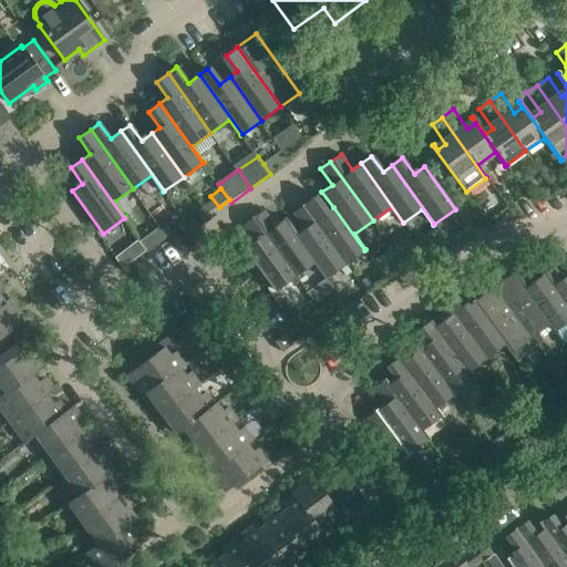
[(303,205),(346,264),(364,250),(333,207),(328,212),(316,195),(303,204),(303,205)]
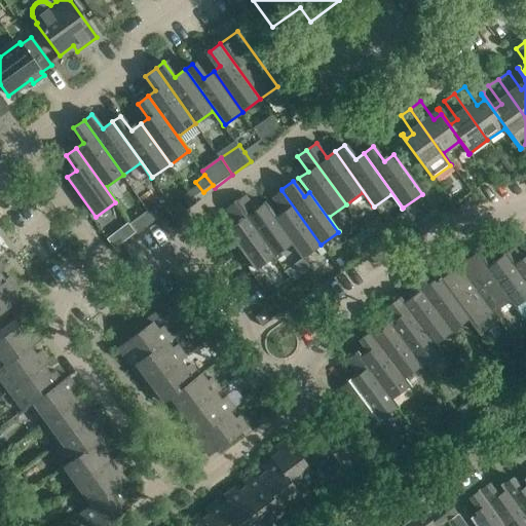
[(282,190),(263,203),(292,243),(302,258),(321,245),(282,190)]
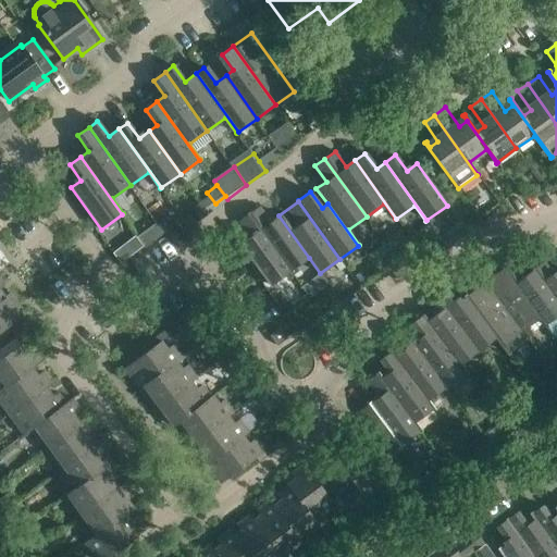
[(259,207),(248,213),(289,271),(309,258),(279,215),(270,222),(259,207)]
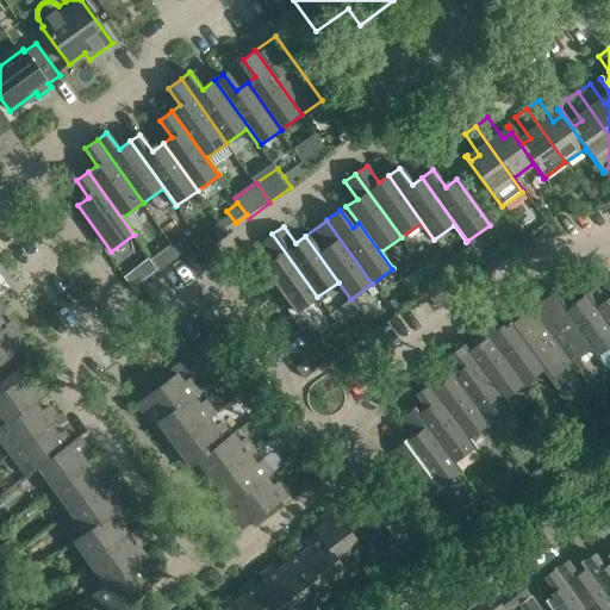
[(263,267),(292,307),(296,312),(317,297),(272,234),(261,242),(274,259),(263,267)]
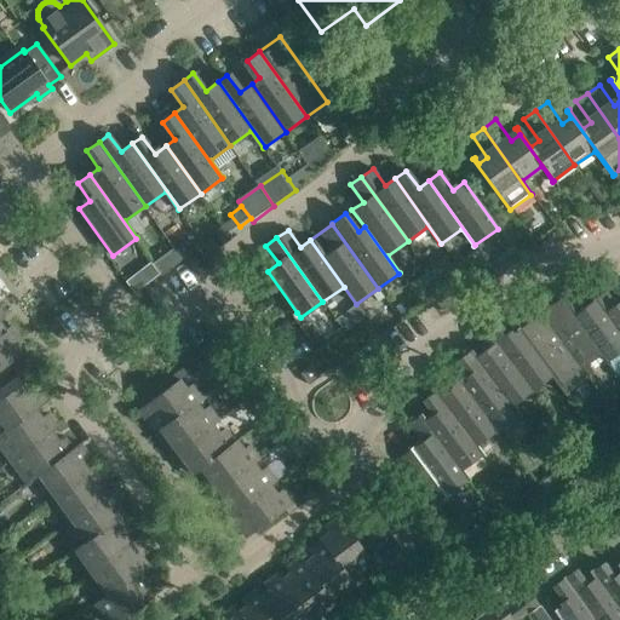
[(194,251),(185,240),(176,247),(184,258),(194,251)]
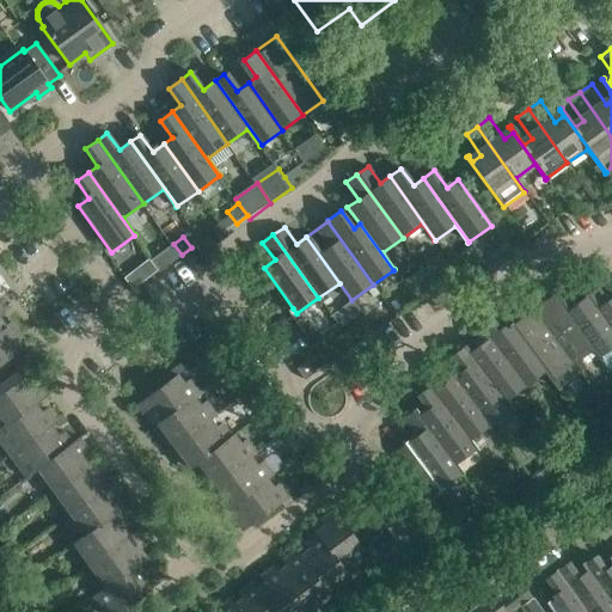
[(161,270),(182,255),(173,244),(153,258),(161,270)]
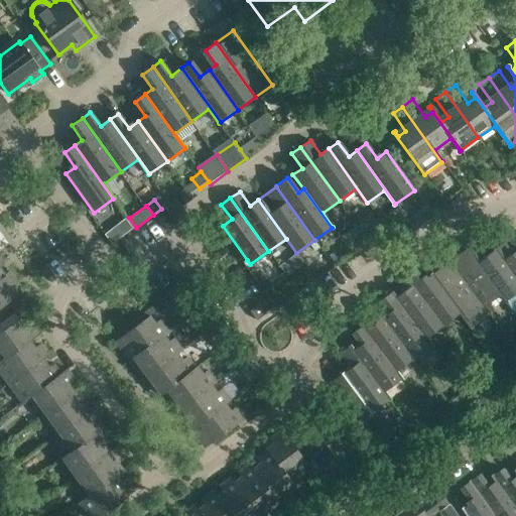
[(412,216),(407,220),(415,232),(421,227),(412,216)]
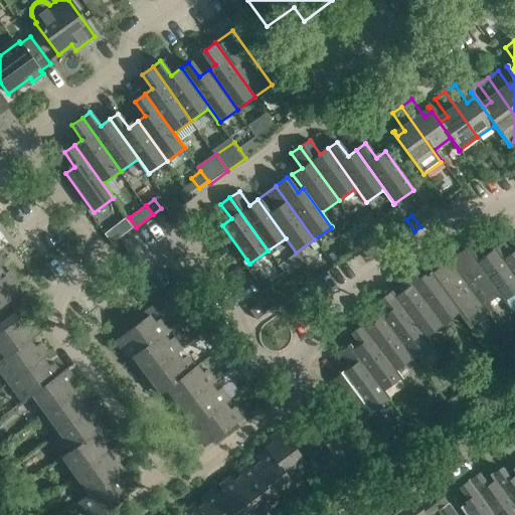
[(119,226),(123,232),(131,226),(127,220),(119,226)]
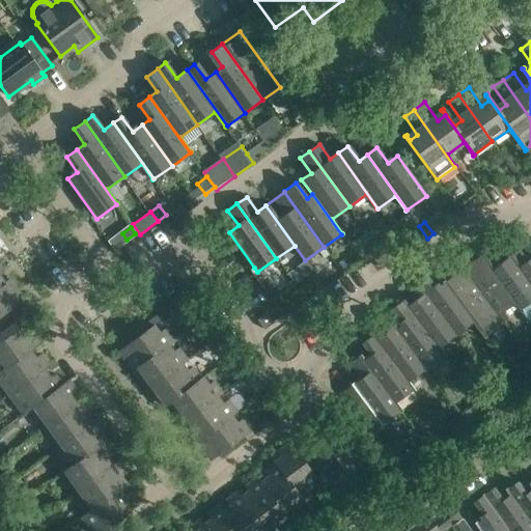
[(490,248),(479,255),(520,310),(530,301),(530,287),(508,256),(500,262),(490,248)]
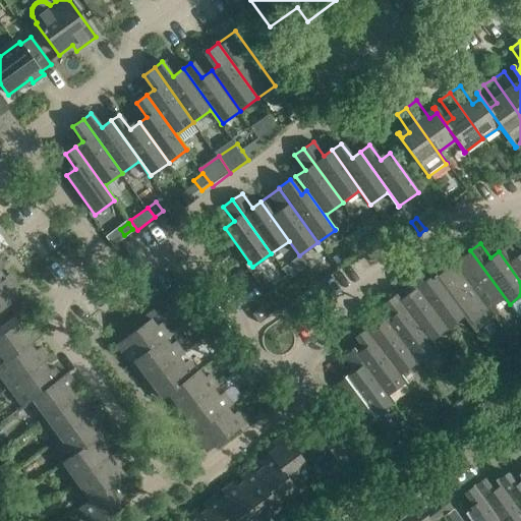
[(520,256),(519,259),(508,244),(499,251),(520,282),(520,256)]
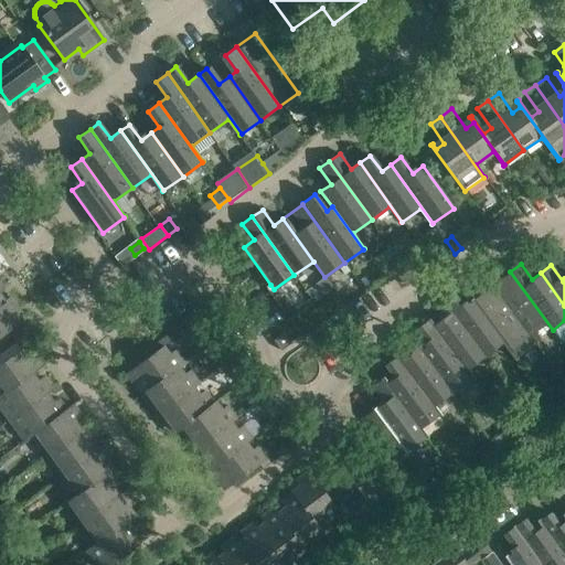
[(510,272),(491,286),(534,344),(553,330),(510,272)]
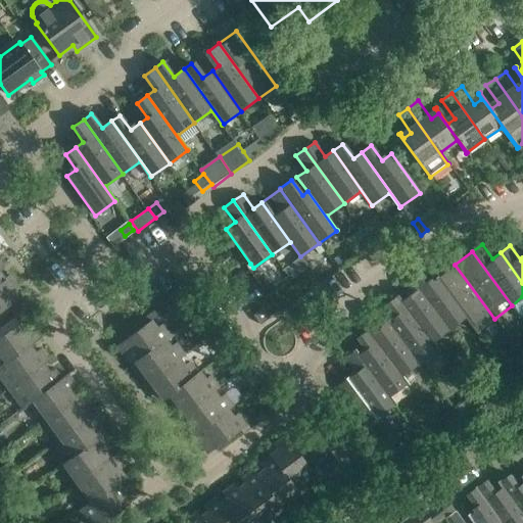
[(455,265),(437,278),(476,331),(494,319),(455,265)]
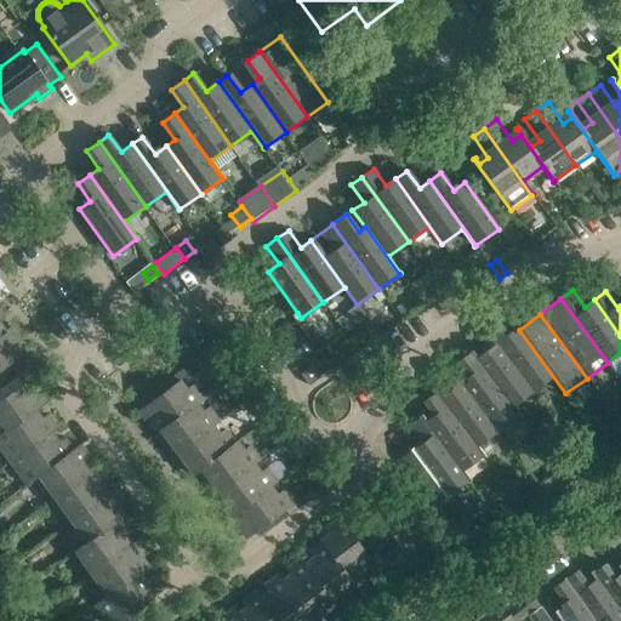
[(565,393),(519,330),(508,337),(496,320),(484,329),(531,393),(552,377),(564,394),(565,393)]
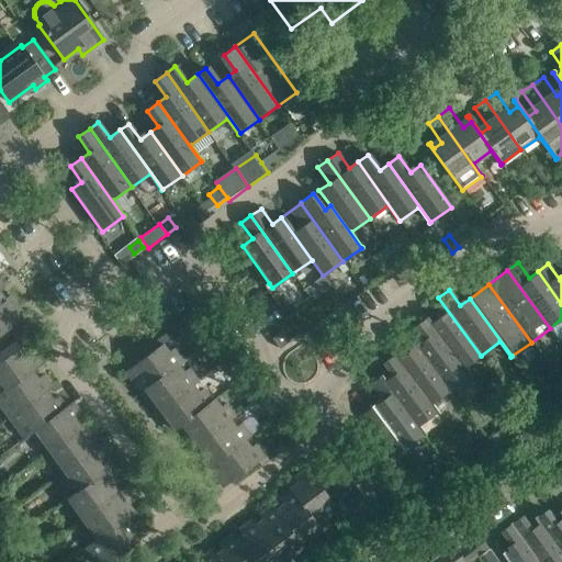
[(10,295),(4,300),(0,302),(0,334),(20,321),(13,312),(19,308),(10,295)]
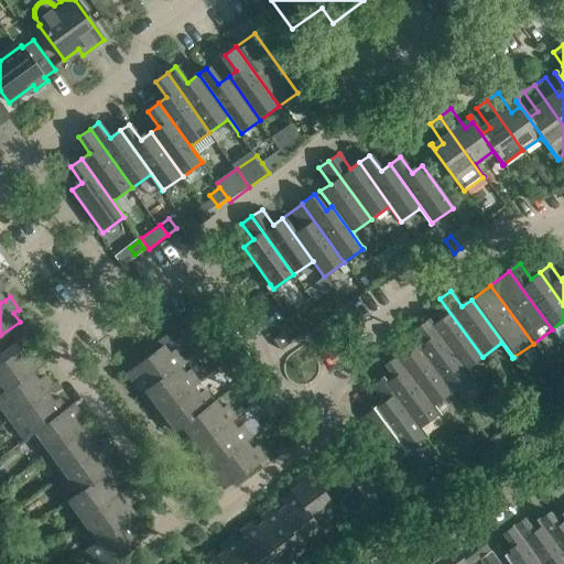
[(429,320),(427,321),(470,378),(472,378),(466,369),(483,357),(440,299),(431,305),(442,321),(434,327),(429,320)]
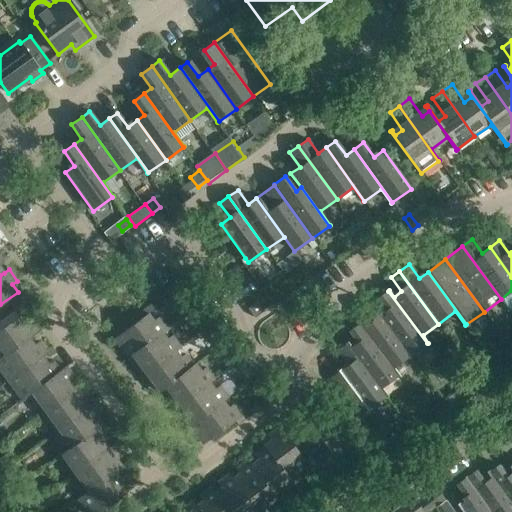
[(183,290),(178,284),(168,291),(173,297),(183,290)]
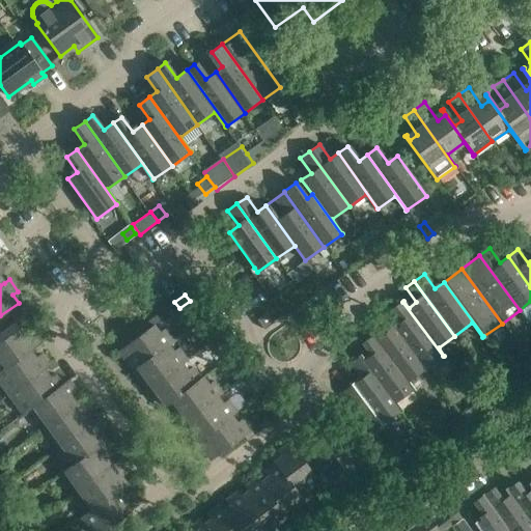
[(402,302),(393,308),(403,324),(396,329),(385,314),(425,369),(443,356),(402,302)]
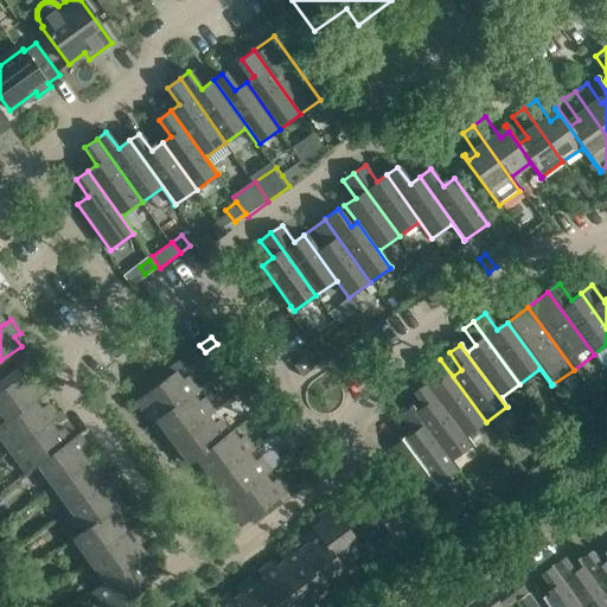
[(301,377),(313,369),(305,357),(294,365),(301,377)]
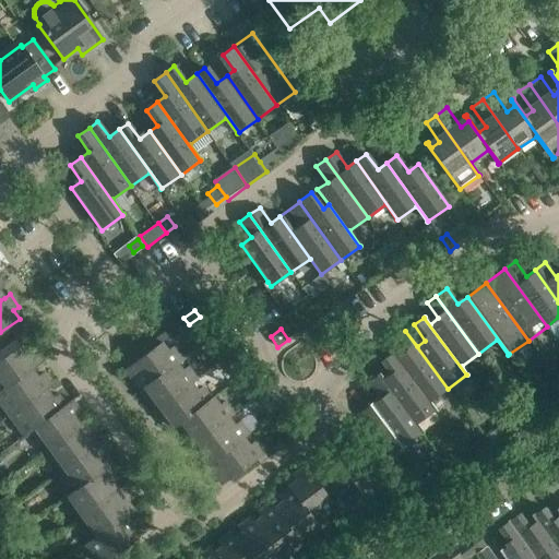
[(392,353),(391,354),(433,411),(435,409),(429,402),(448,389),(405,331),(394,339),(406,354),(399,360),(392,353)]
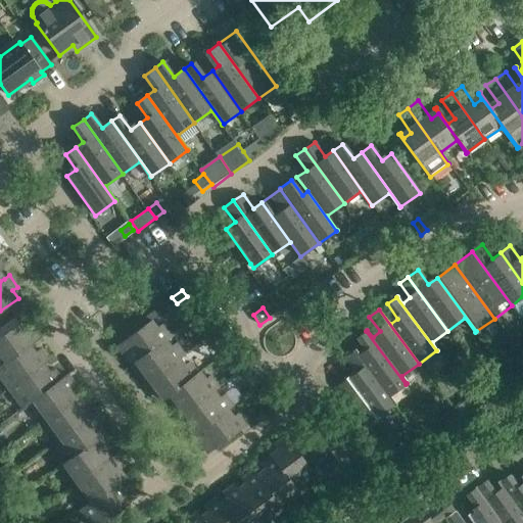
[(15,317),(0,327),(5,333),(19,323),(15,317)]
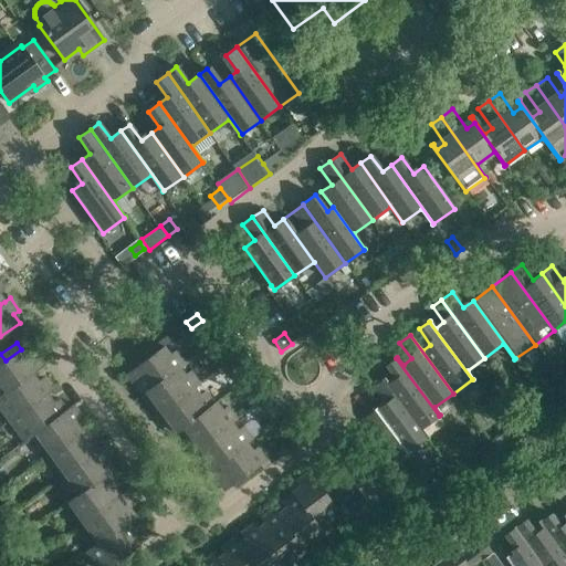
[(142,396),(179,367),(185,364),(175,350),(170,355),(164,346),(126,374),(142,396)]
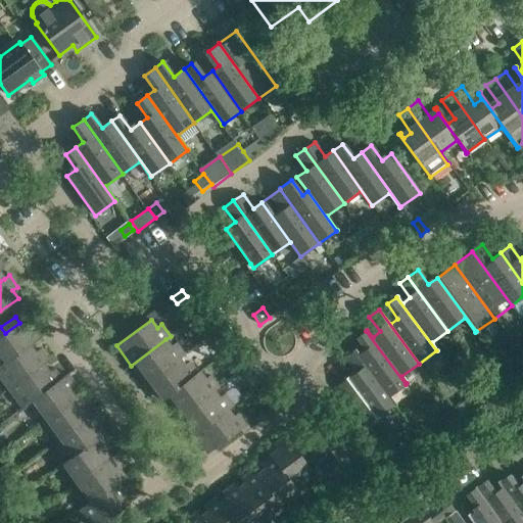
[(5,333),(0,336),(0,364),(1,365),(0,365),(0,367),(30,345),(41,337),(33,325),(28,329),(21,321),(19,323),(5,333)]
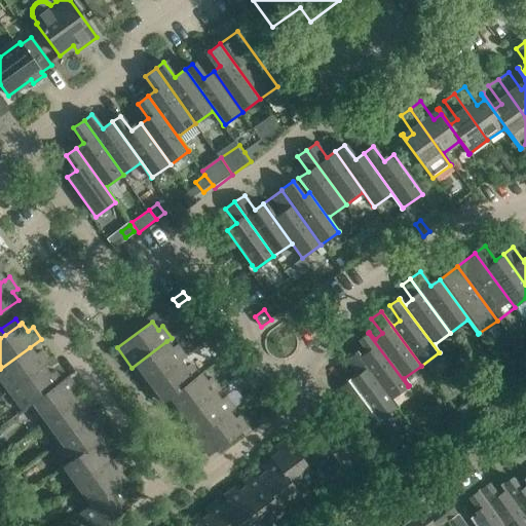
[(355,353),(396,407),(397,406),(391,399),(408,386),(368,333),(359,339),(370,353),(363,360),(357,352),(355,353)]
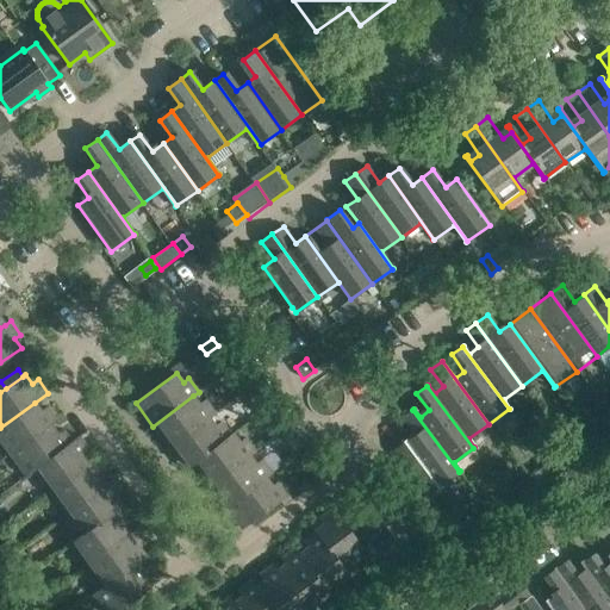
[(249,399),(260,412),(269,405),(260,392),(249,399)]
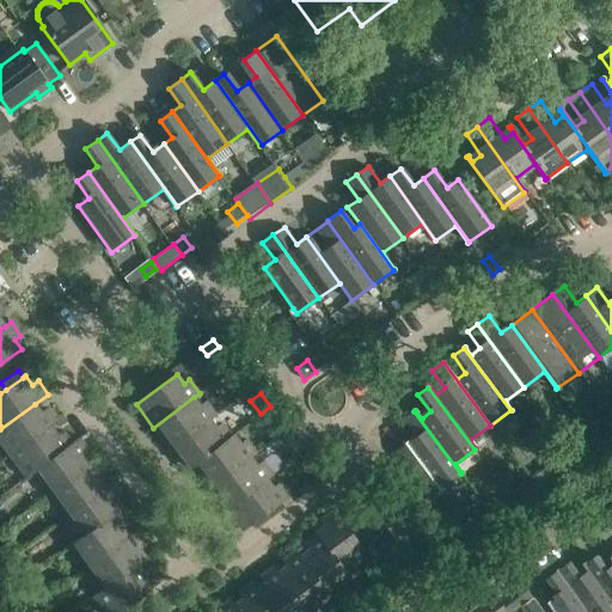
[(210,420),(216,415),(206,401),(200,405),(194,397),(153,428),(170,450),(210,420)]
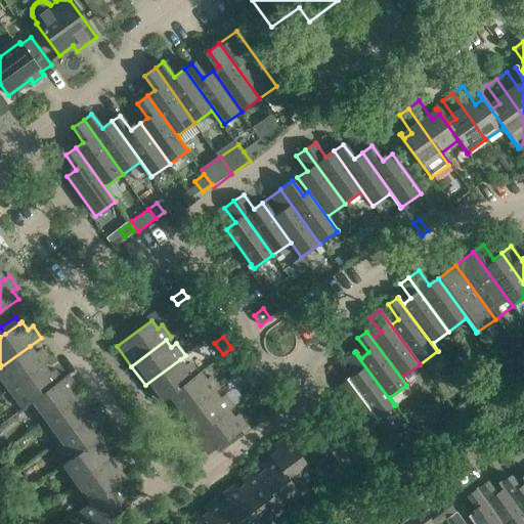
[(35,353),(30,346),(0,367),(0,378),(8,390),(43,365),(48,361),(40,349),(35,353)]
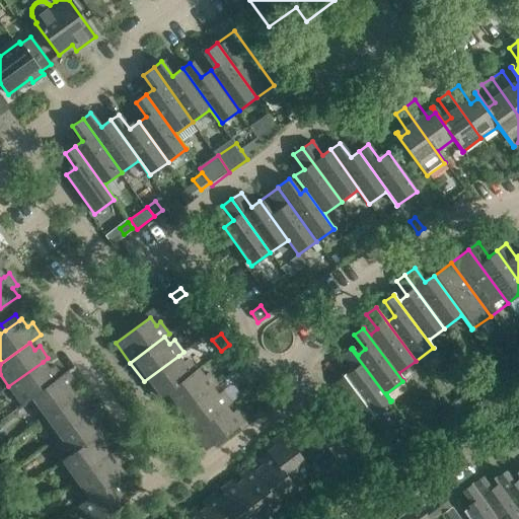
[(342,355),(353,369),(334,383),(363,423),(390,401),(351,349),(342,355)]
